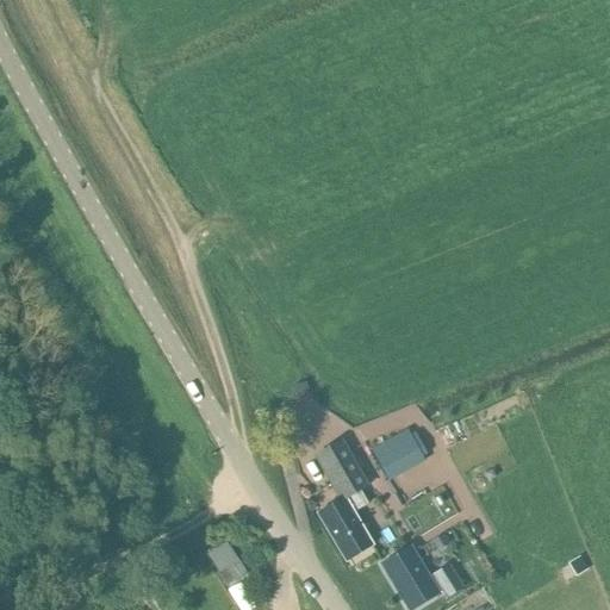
[(372,449),(390,481),(423,462),(405,430),(403,433),(394,417),(372,429),(380,444),(372,449)]
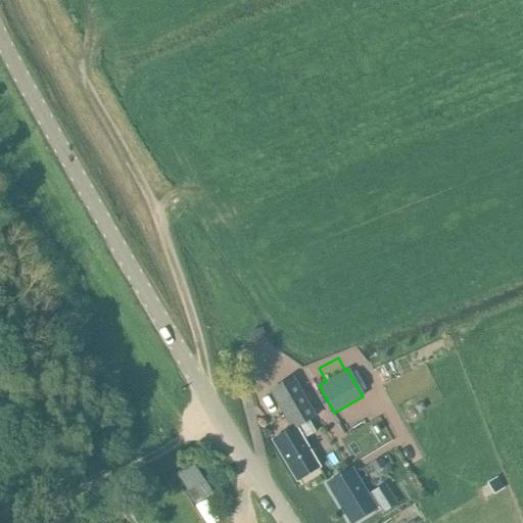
[(291,428),(272,440),(296,481),(320,467),(303,439),(315,432),(308,422),(316,417),(294,379),(271,393),(291,428)]
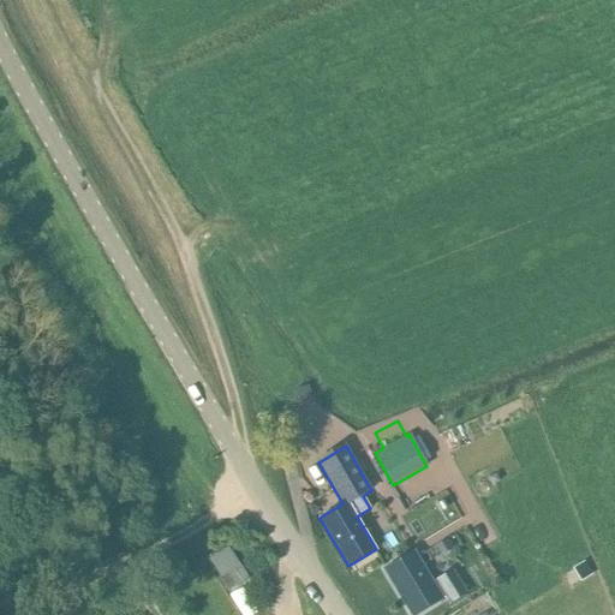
[(446,541),(436,545),(442,555),(452,550),(446,541)]
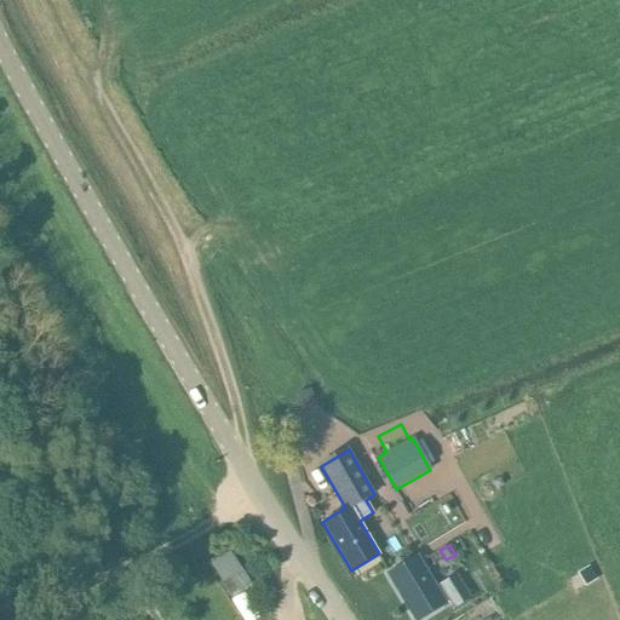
[(231,552),(212,566),(224,584),(222,585),(231,600),(253,584),(231,552)]
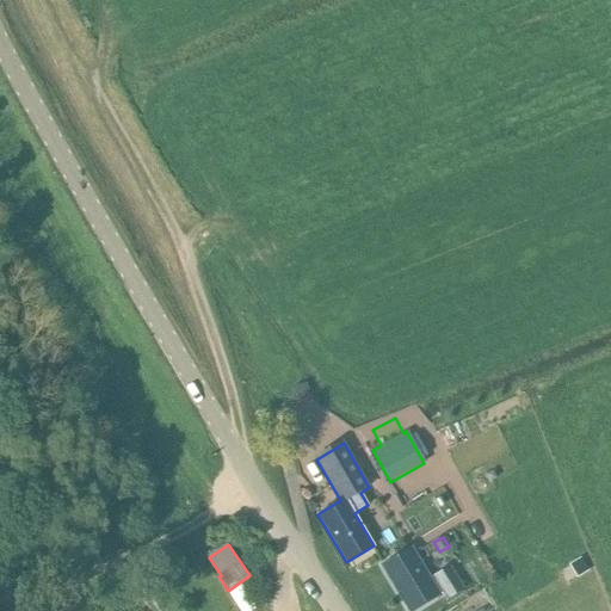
[(411,549),(382,566),(408,610),(413,610),(439,597),(437,594),(443,591),(448,599),(462,591),(449,568),(429,580),(411,549)]
